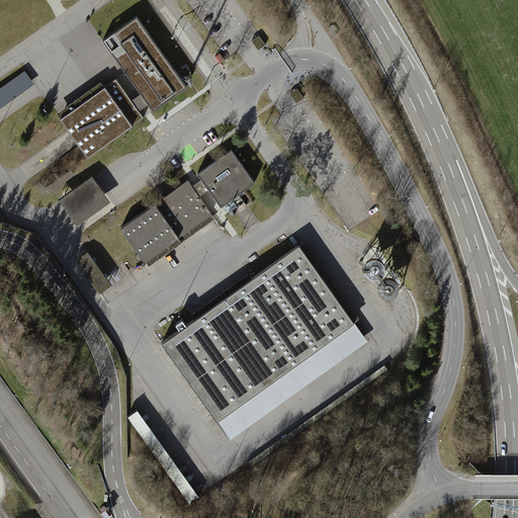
[(136,116),(147,108),(153,116),(185,93),(136,21),(102,45),(140,99),(130,106),(112,82),(102,89),(98,85),(54,115),(70,140),(84,161),(140,122),(136,116)]
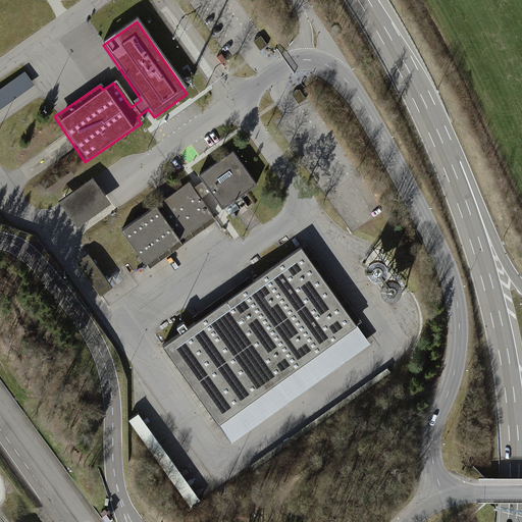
[(252,43),(258,53),(266,48),(259,38),(252,43)]
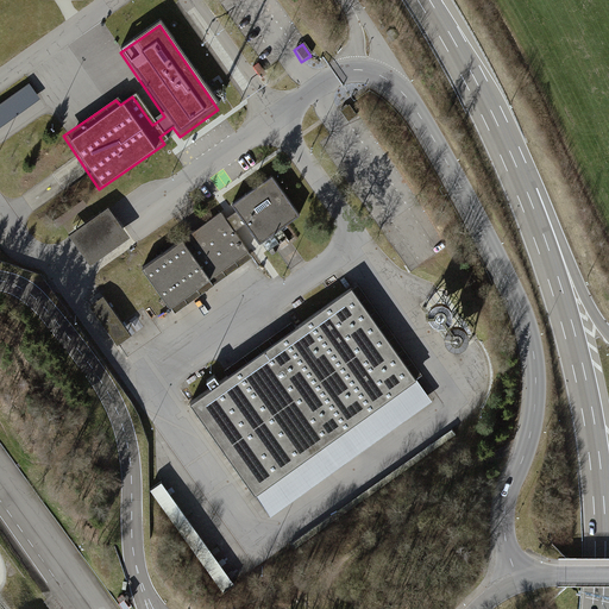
[(340,113),(346,124),(355,119),(347,108),(340,113)]
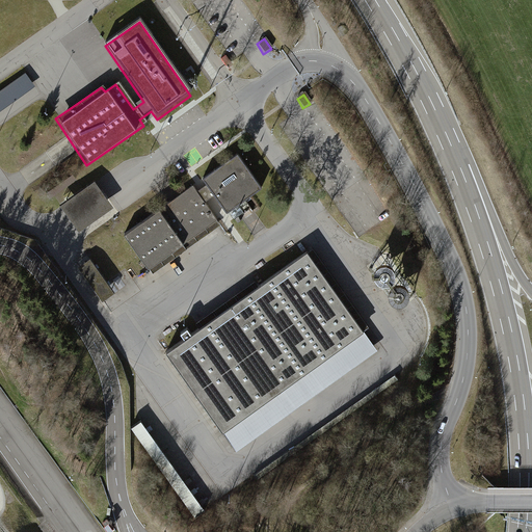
[(203,203),(213,195),(225,212),(260,187),(237,155),(202,180),(206,186),(195,193),(191,187),(125,234),(149,268),(215,221),(203,203)]
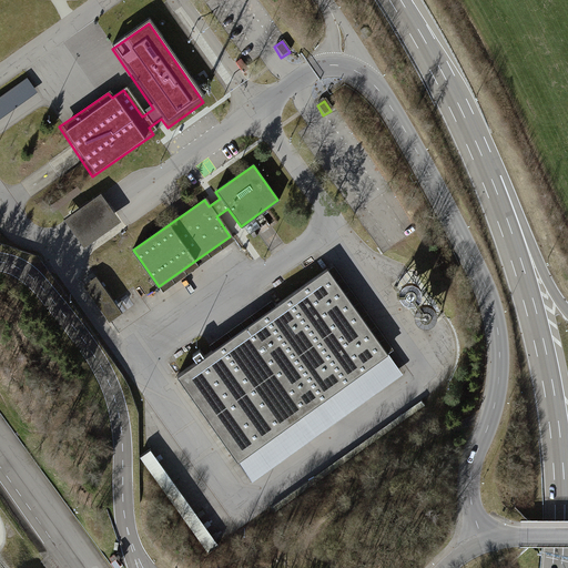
[(74,237),(81,249),(117,225),(109,213),(99,199),(63,222),(74,237)]
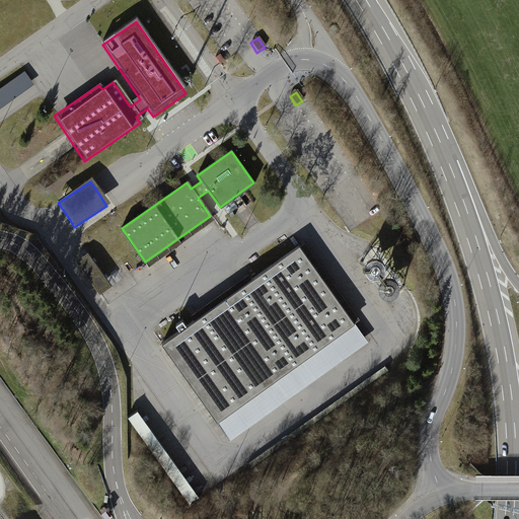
[(113,203),(93,215),(97,221),(117,209),(113,203)]
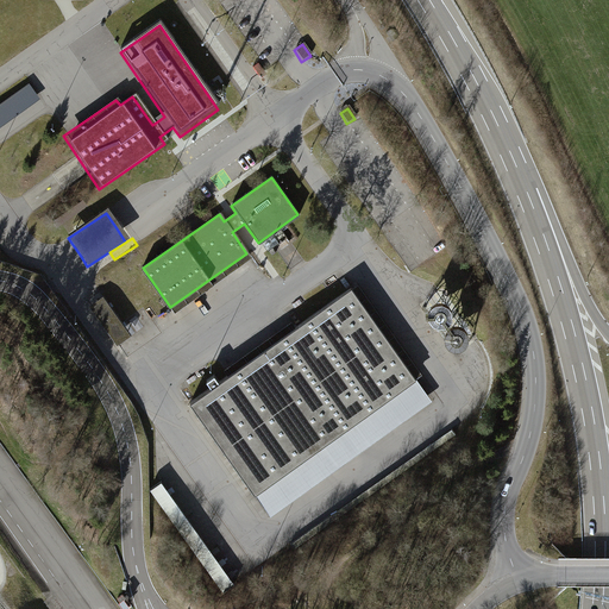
[(189,406),(252,495),(418,378),(355,289),(189,406)]
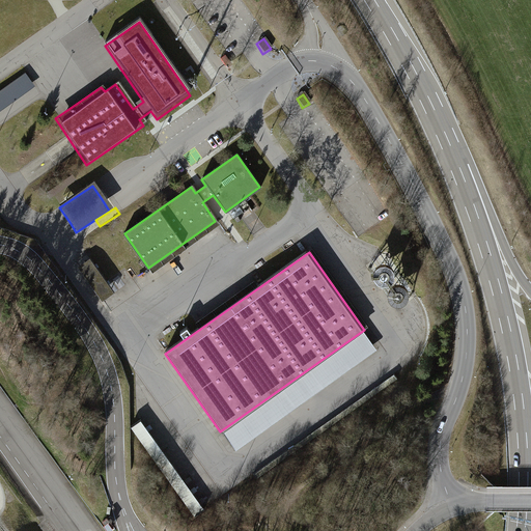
[(141,419),(131,426),(195,516),(205,509),(141,419)]
